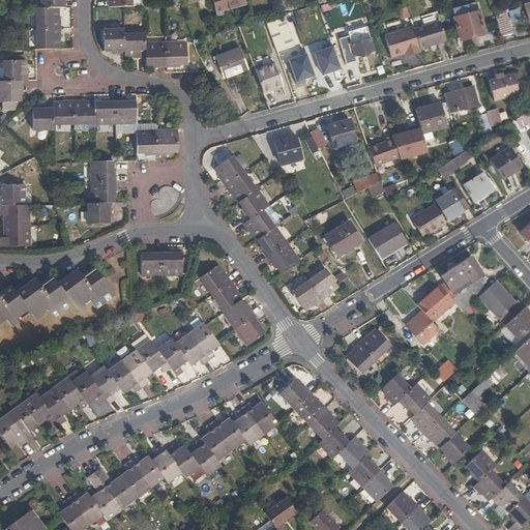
[(211,0),(215,13),(246,4),(244,0),(211,0)]
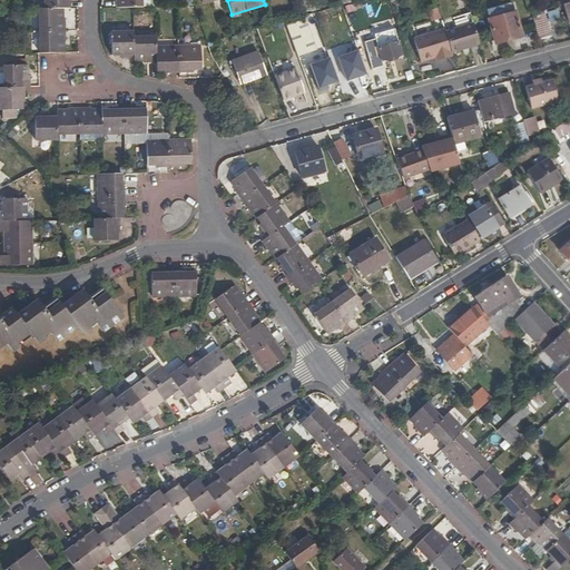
[(489,13),(490,19),(513,12),(512,7),(510,6),(489,11),(489,13)]
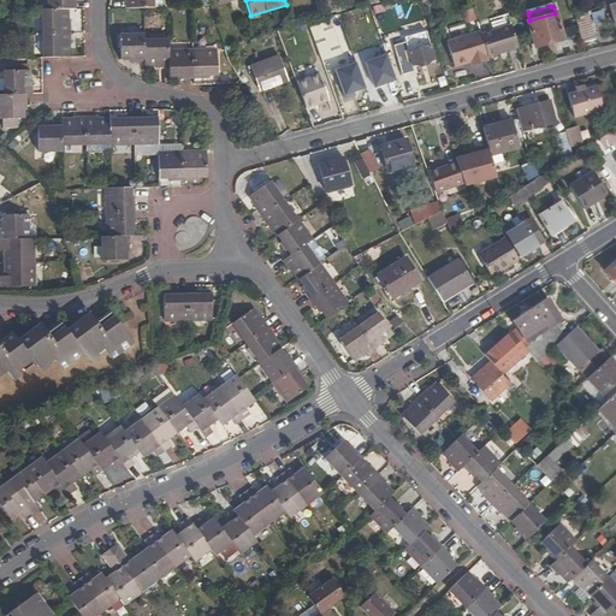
[(42,34),(71,34),(70,22),(67,22),(67,9),(49,10),(42,10),(42,34)]
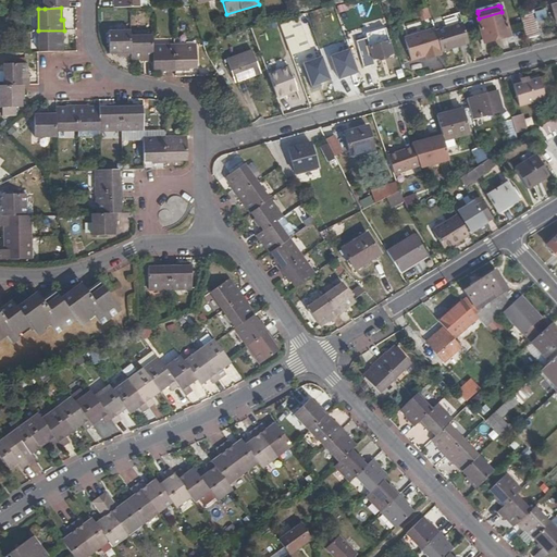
[(539,35),(531,10),(519,13),(527,39),(539,35)]
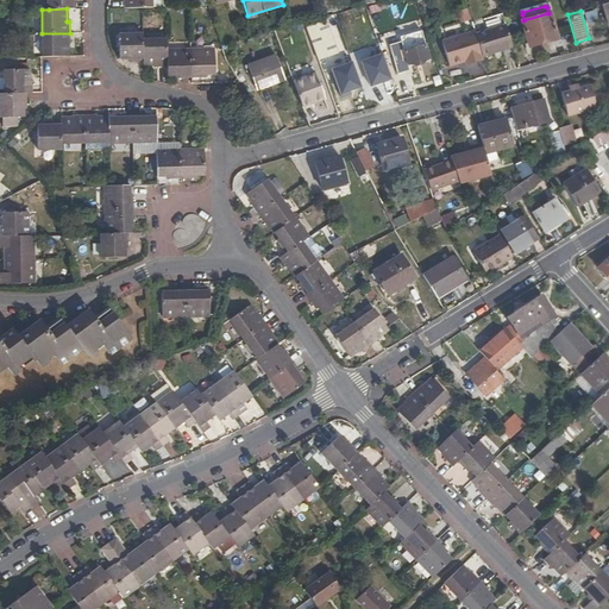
[(596,11),(586,11),(588,22),(597,22),(596,11)]
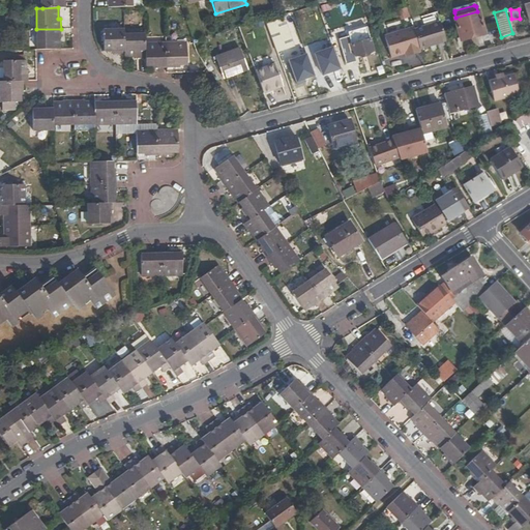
[(454,18),(461,40),(484,34),(478,11),(477,11),(455,18),(454,18)]
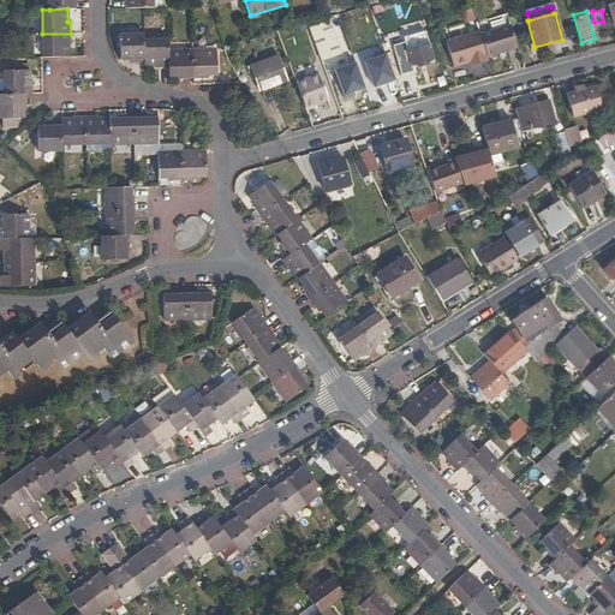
[(340,51),(329,18),(328,18),(309,23),(321,58),(340,51)]
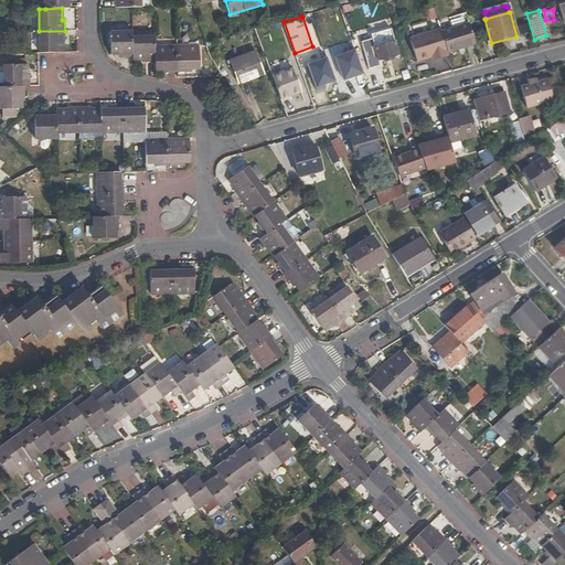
[(469,23),(440,32),(447,52),(475,44),(469,23)]
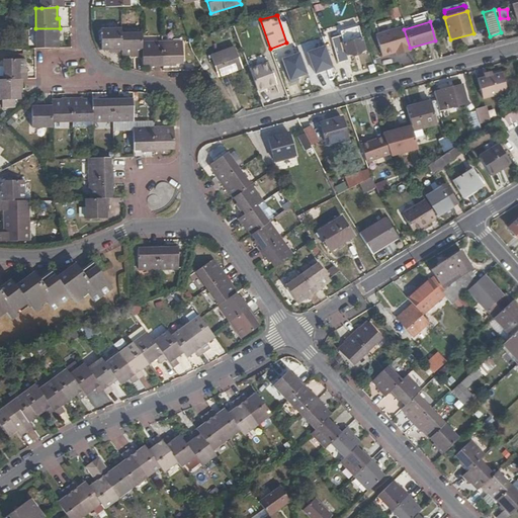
[(375,34),(382,56),(396,52),(397,55),(411,51),(410,48),(404,29),(403,26),(375,34)]
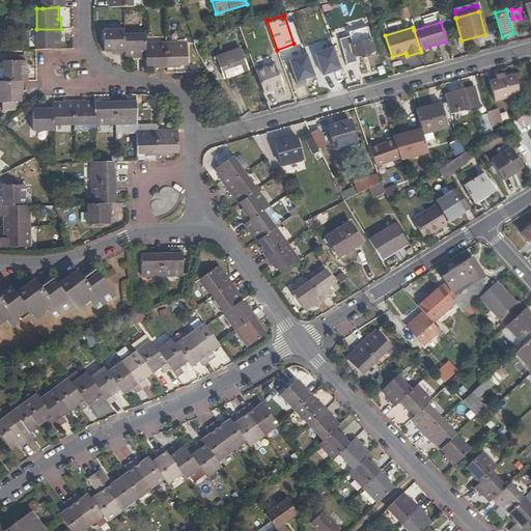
[(61,39),(61,29),(36,29),(37,50),(59,50),(59,39),(61,39)]
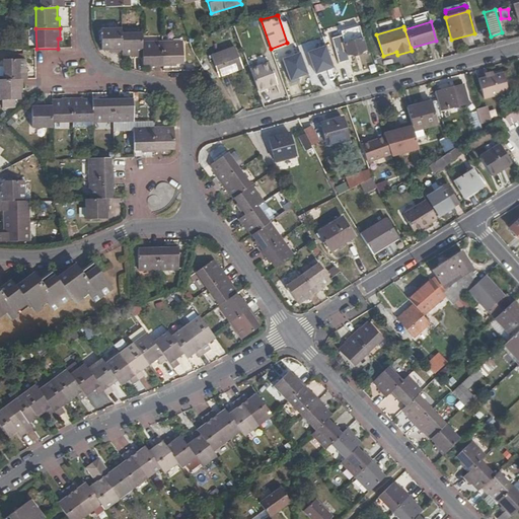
[(108,53),(122,52),(122,33),(122,28),(101,29),(101,50),(108,50),(108,53)]
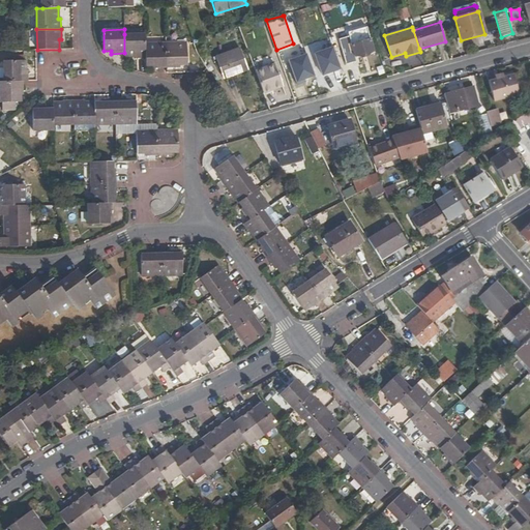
[(367,31),(339,39),(346,64),(356,61),(354,56),(373,51),(367,31)]
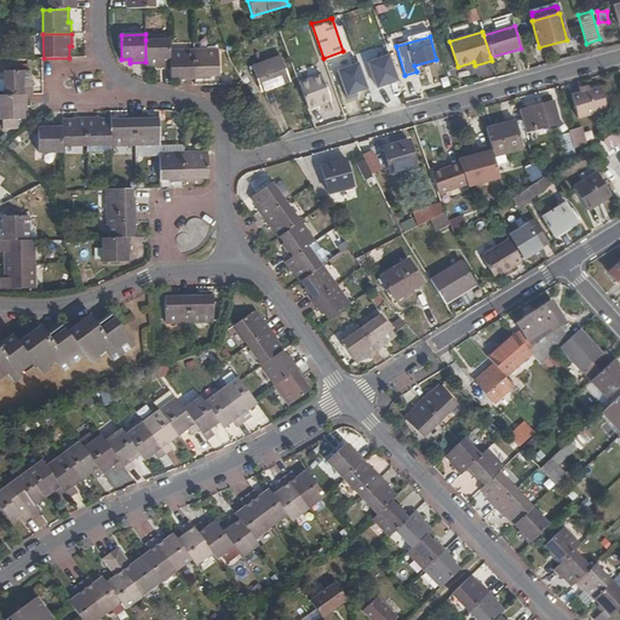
[(145,62),(145,65),(158,65),(158,69),(170,69),(170,52),(170,40),(145,40),(145,62)]
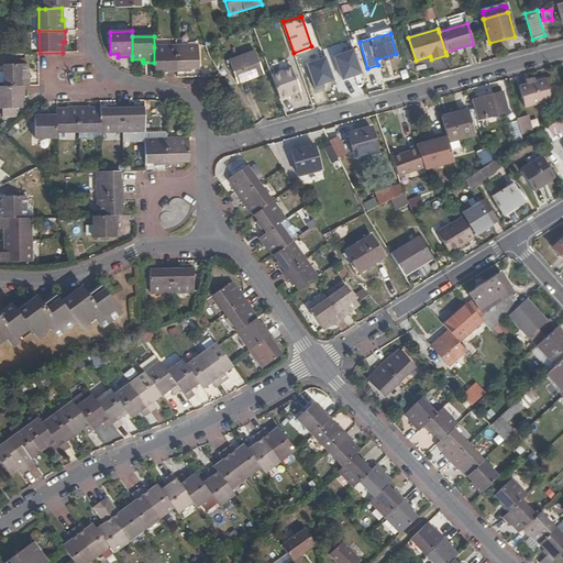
[(199,45),(176,46),(177,72),(191,72),(191,68),(199,68),(199,45)]
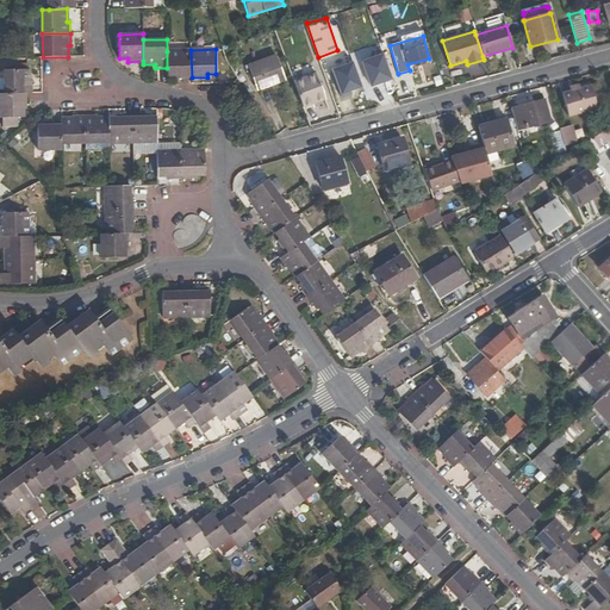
[(192,78),(191,50),(167,51),(167,68),(168,75),(176,75),(176,79),(192,78)]
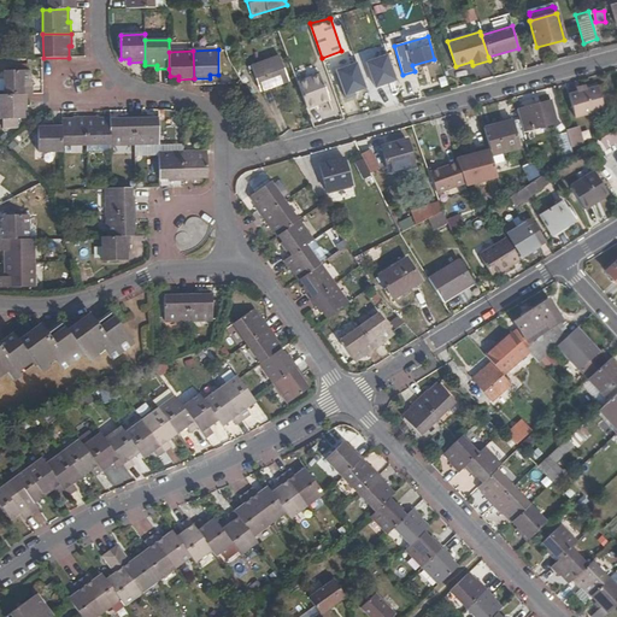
[(366,89),(358,54),(331,60),(339,97),(366,89)]
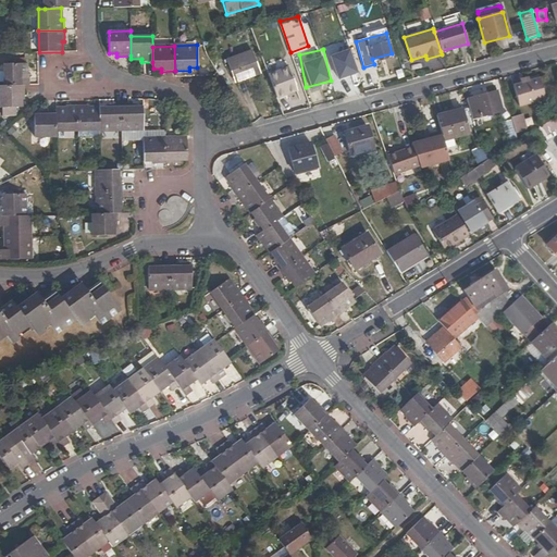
[(251,51),(226,60),(234,83),(259,73),(251,51)]
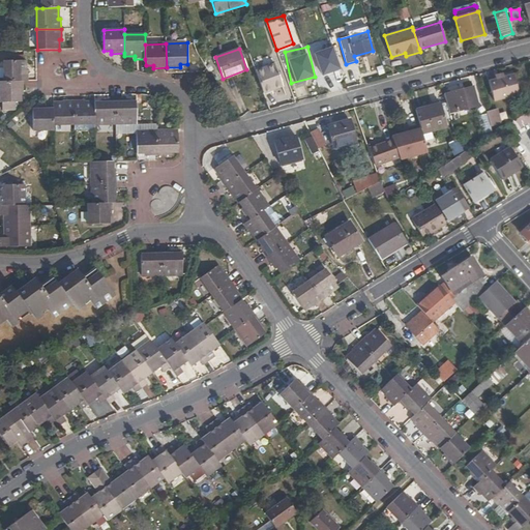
[(23,81),(27,81),(27,70),(25,70),(25,59),(3,59),(3,82),(23,81)]
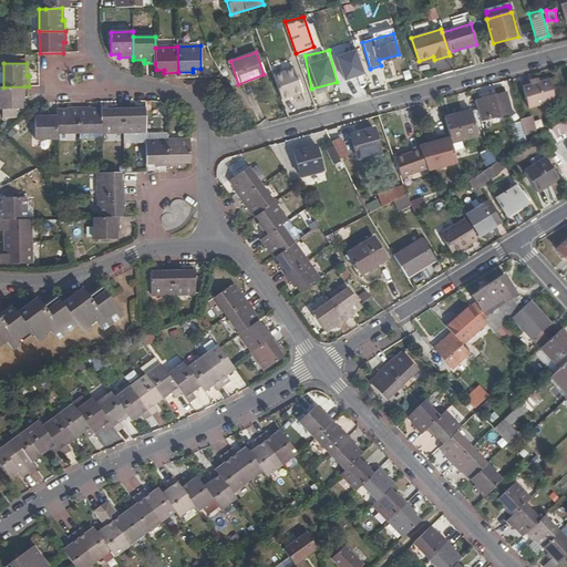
[(299,84),(297,79),(294,70),(274,76),(281,99),(302,92),(299,84)]
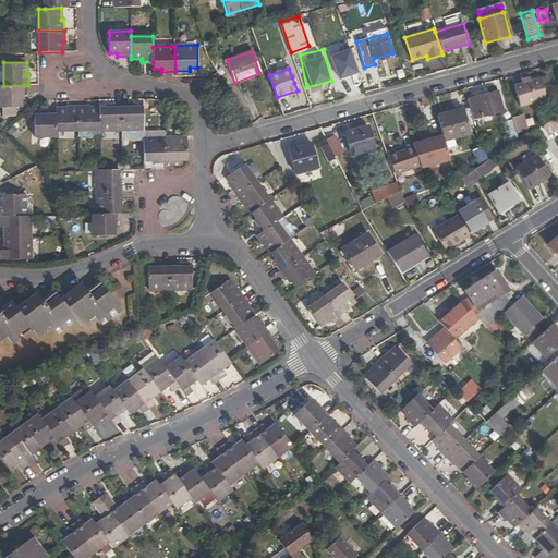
[(516,86),(521,107),(546,99),(541,80),(516,86)]
